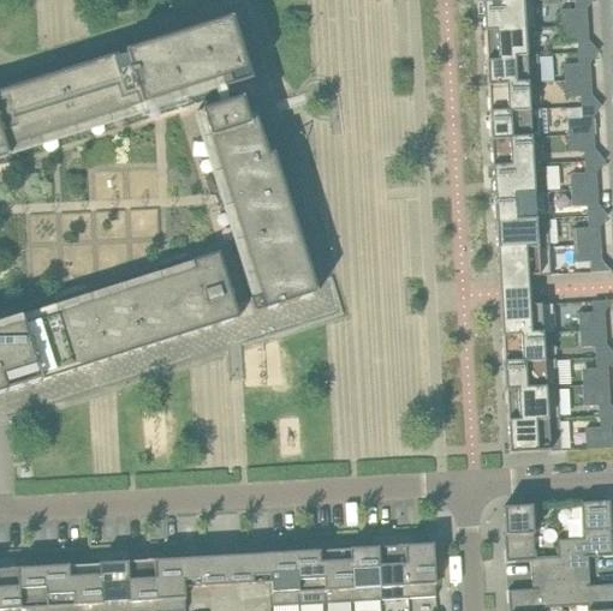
[(503,0),(484,1),(486,28),(539,25),(537,0),(503,0)]
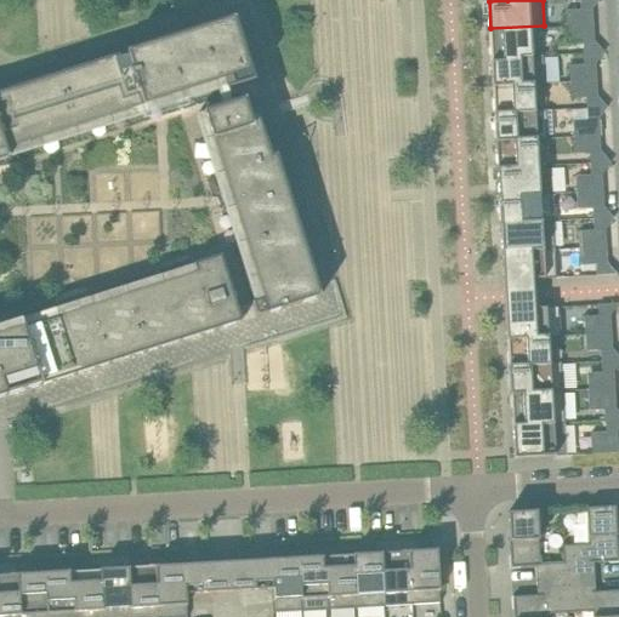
[(581,0),(583,6),(568,7),(569,24),(596,22),(595,6),(598,0),(581,0)]
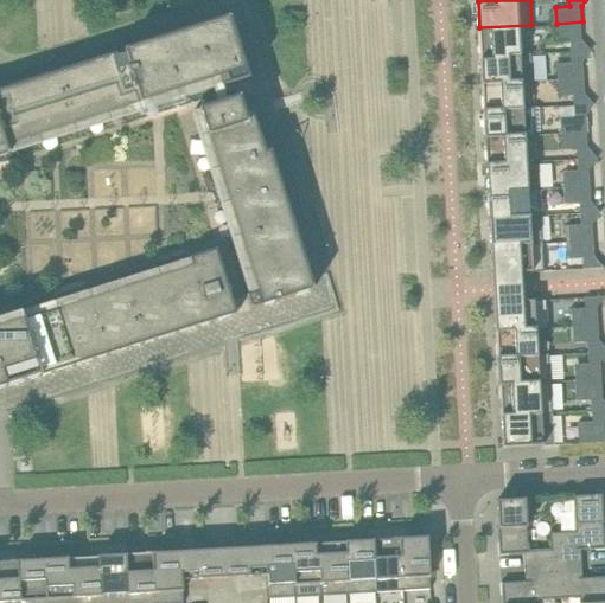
[(0,385),(239,310),(253,307),(316,287),(267,149),(247,92),(255,90),(250,76),(231,14),(0,87),(0,385)]
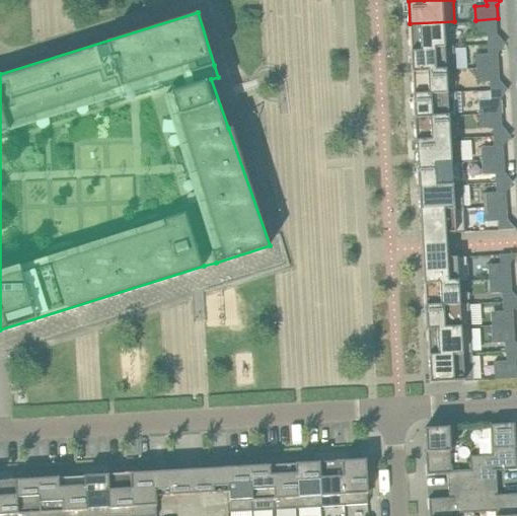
[(498,18),(475,20),(475,33),(489,32),(489,43),(506,42),(498,32),(498,18)]
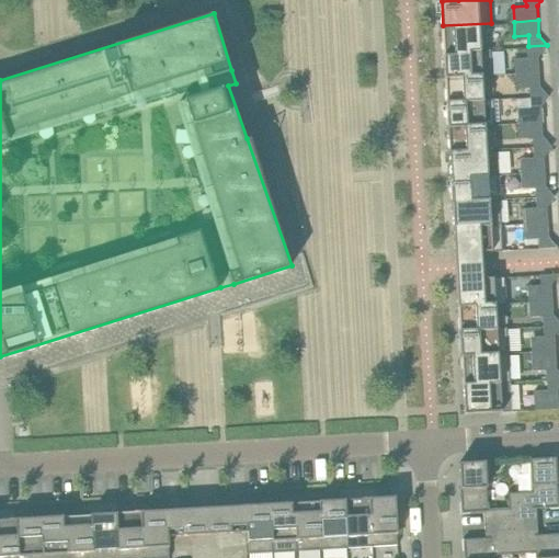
[(491,23),(443,25),(445,50),(487,48),(486,24),(491,24),(491,23)]
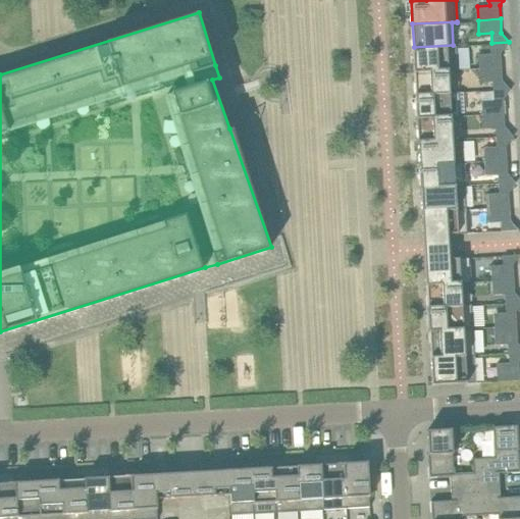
[(509,42),(491,43),(492,52),(479,53),(480,66),(503,65),(502,52),(509,42)]
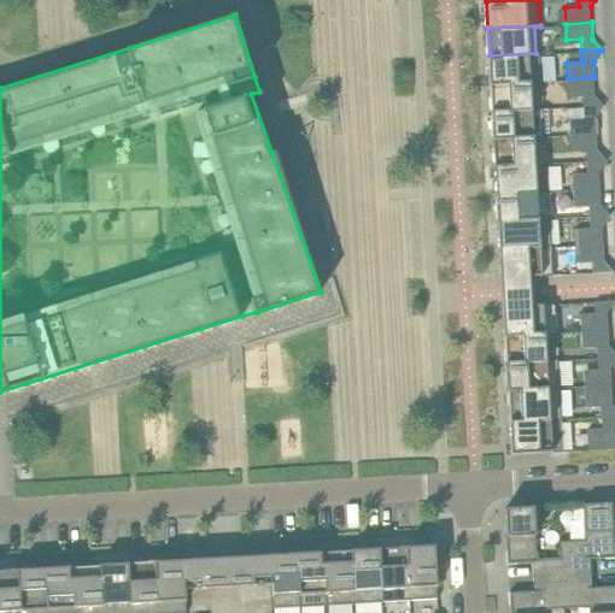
[(536,53),(490,56),(491,83),(532,81),(531,54),(536,54),(536,53)]
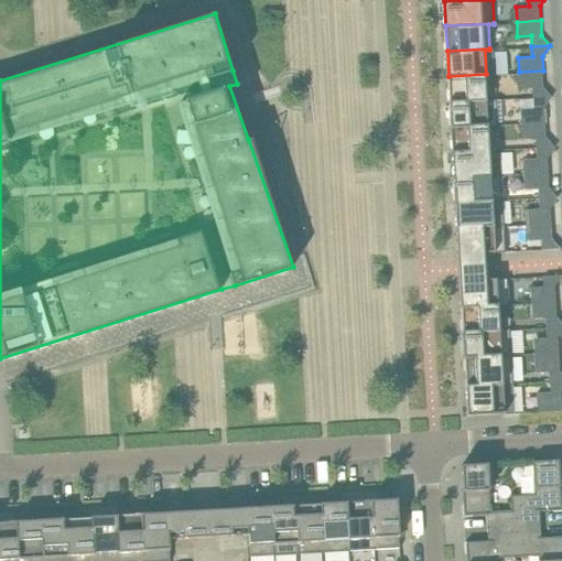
[(544,85),(543,71),(519,72),(520,87),(533,86),(535,96),(553,95),(544,85)]
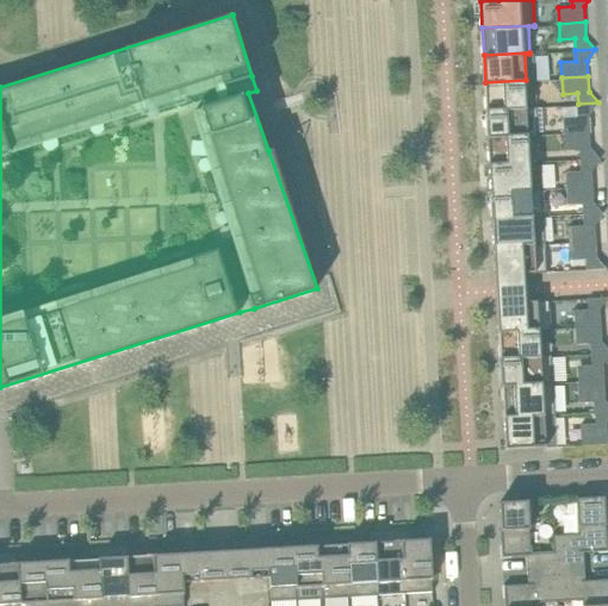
[(526,80),(485,82),(486,110),(539,106),(539,105),(527,106),(526,80)]
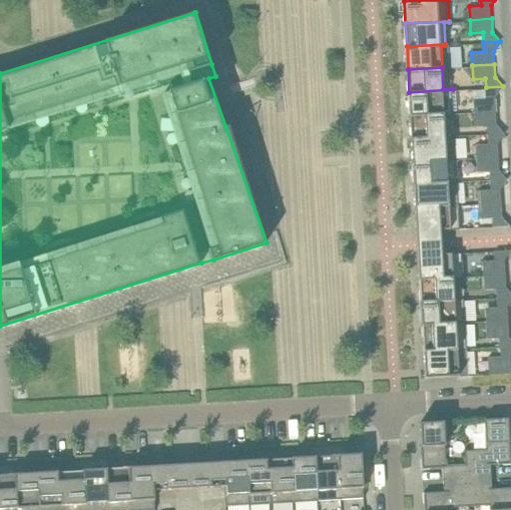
[(503,86),(486,87),(487,96),(474,97),(475,111),(497,109),(496,96),(503,86)]
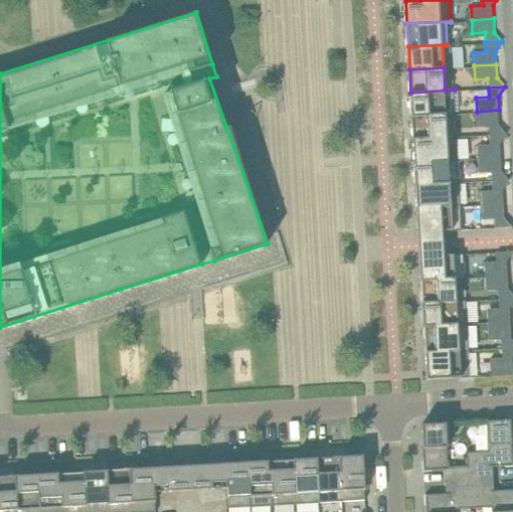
[(455,90),(410,93),(412,115),(456,113),(455,90)]
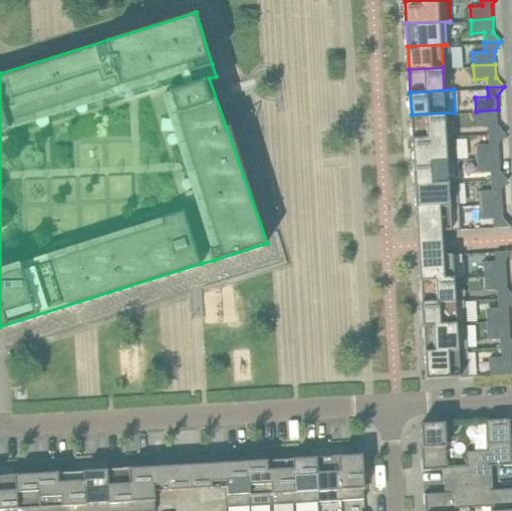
[(498,109),(476,111),(477,124),(489,123),(490,134),(507,133),(499,123),(498,109)]
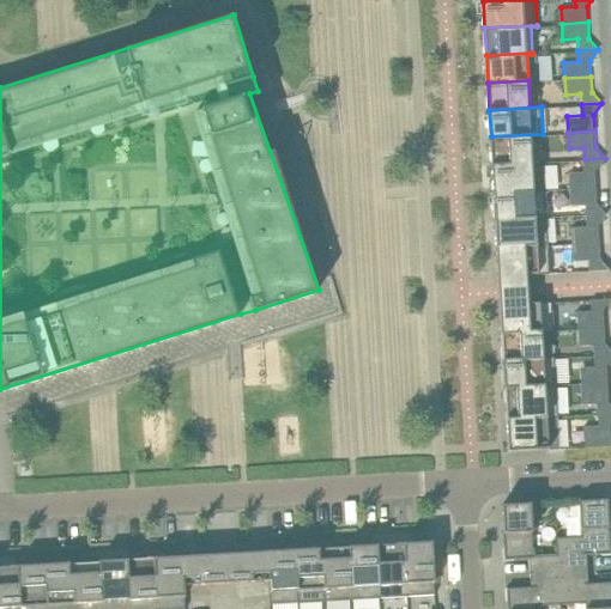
[(543,135),(543,134),(491,136),(492,164),(544,162),(544,160),(533,160),(532,135),(543,135)]
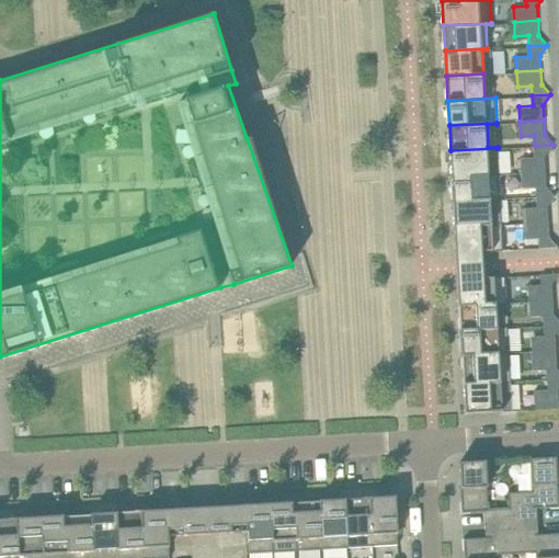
[(554,145),(535,146),(535,156),(522,156),(522,171),(547,170),(546,156),(554,145)]
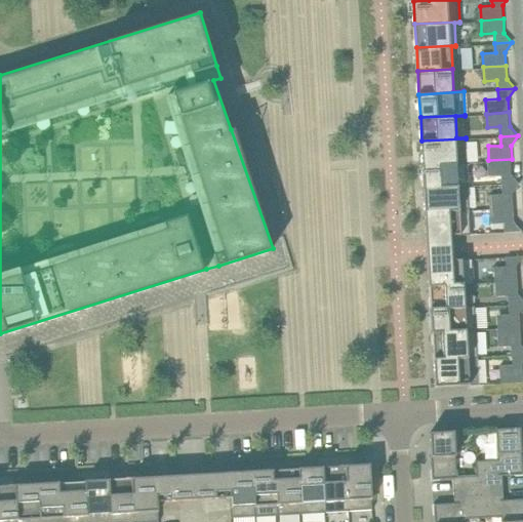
[(468,161),(466,138),(421,141),(423,164),(468,161)]
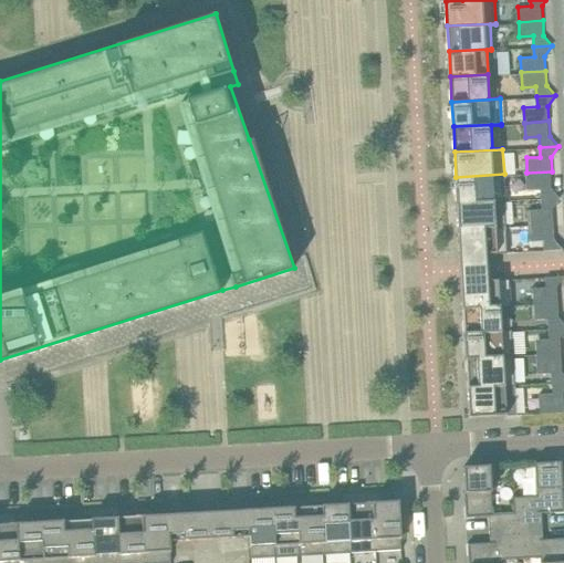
[(552,186),(552,171),(526,173),(528,187),(542,187),(542,197),(561,196),(552,186)]
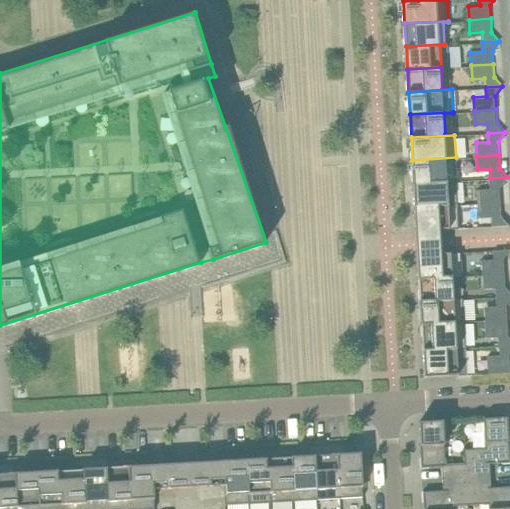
[(457,180),(456,157),(412,160),(414,183),(457,180)]
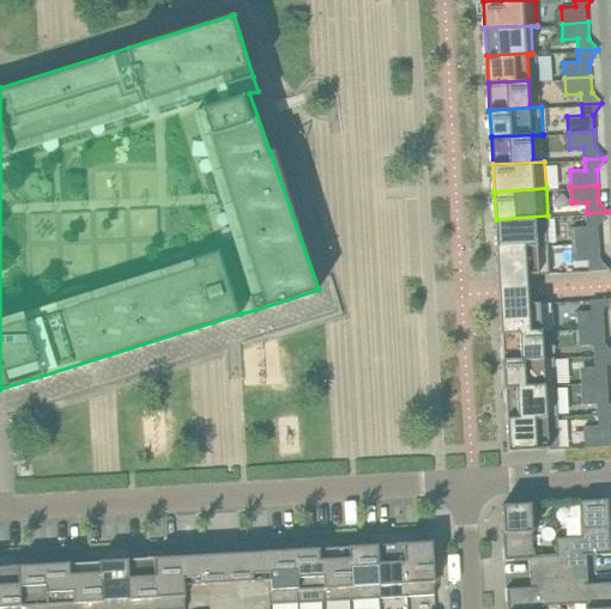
[(608,212),(587,213),(588,224),(573,225),(574,242),(600,239),(599,224),(608,212)]
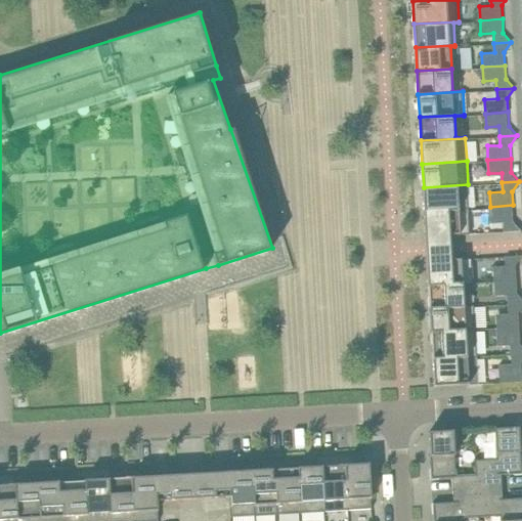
[(468,184),(424,187),(425,210),(470,208),(468,184)]
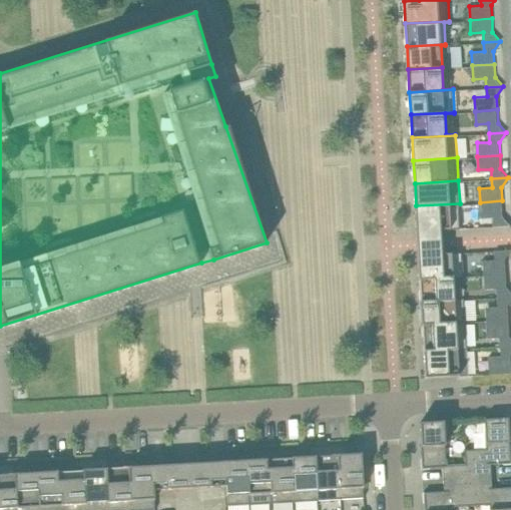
[(503,215),(502,200),(480,202),(481,216),(494,216),(494,225),(510,224),(510,223),(503,215)]
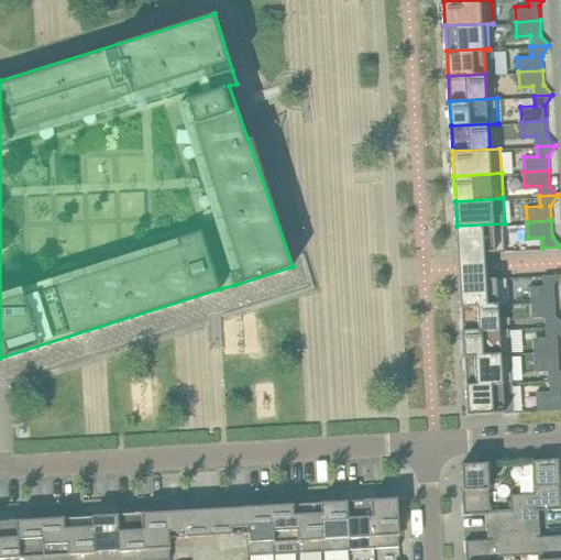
[(505,224),(505,223),(457,226),(458,252),(484,251),(495,250),(494,224),(505,224)]
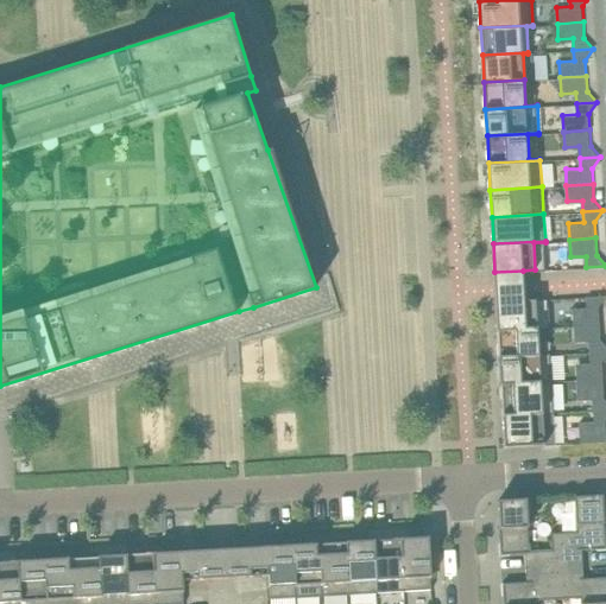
[(523,271),(494,272),(496,286),(497,302),(525,299),(524,285),(523,271)]
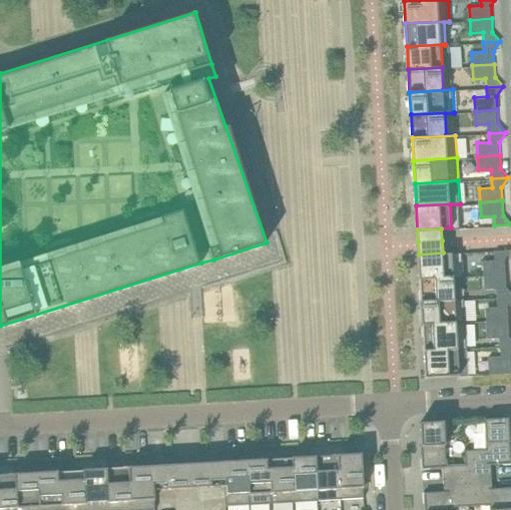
[(484,274),(506,273),(506,259),(510,251),(510,248),(495,249),(496,259),(484,260),(484,274)]
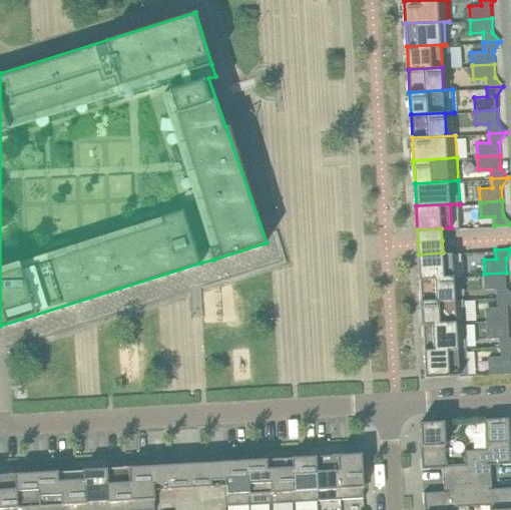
[(462,251),(443,252),(419,255),(420,278),(454,276),(464,275),(462,251)]
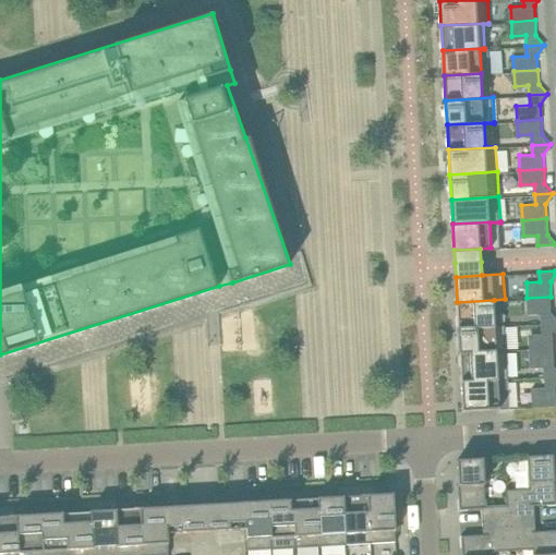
[(551,297),(527,298),(528,313),(542,312),(542,323),(555,321),(555,315),(552,311),(551,297)]
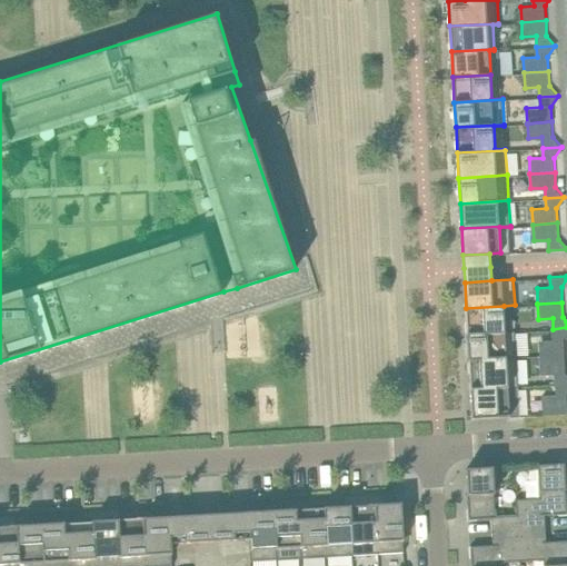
[(505,330),(504,306),(466,308),(468,334),(516,331),(516,330),(505,330)]
